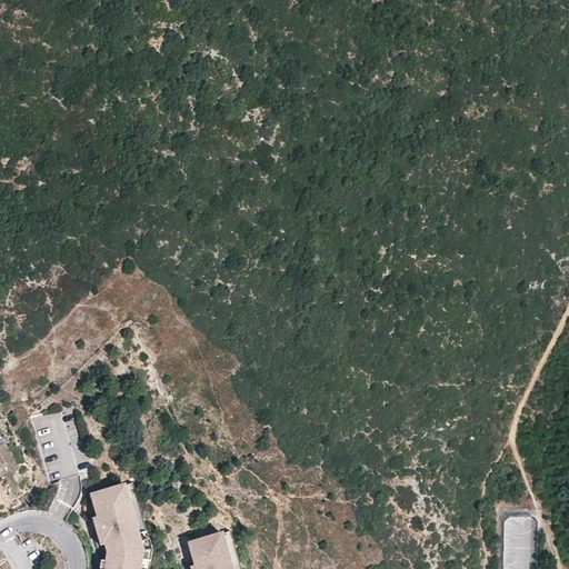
[(126,500),(122,486),(113,488),(118,502),(126,500)]
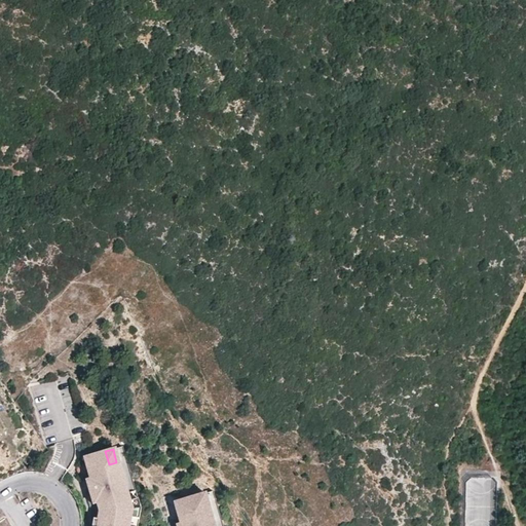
[(128,501),(116,462),(109,464),(105,451),(88,455),(92,470),(85,472),(87,479),(90,488),(86,489),(88,496),(92,495),(95,503),(97,512),(130,510),(128,501)]
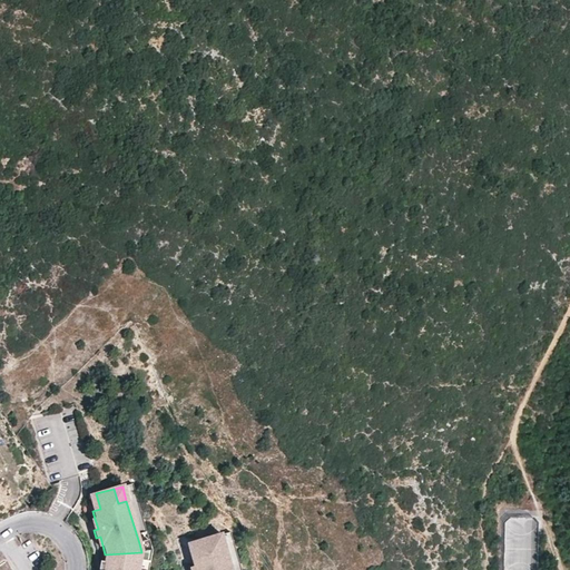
[(100,509),(96,493),(88,497),(92,511),(100,509)]
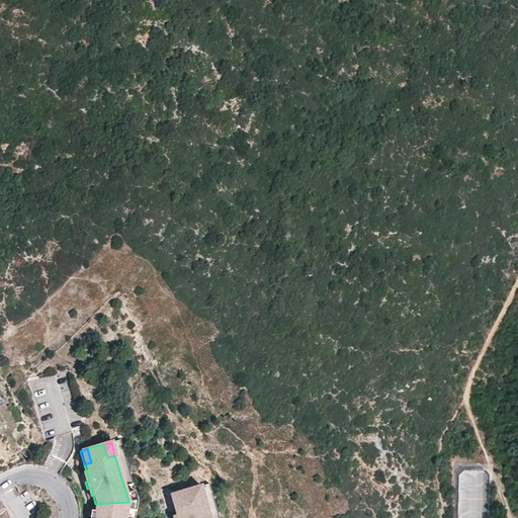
[(205,499),(201,486),(195,488),(199,501),(205,499)]
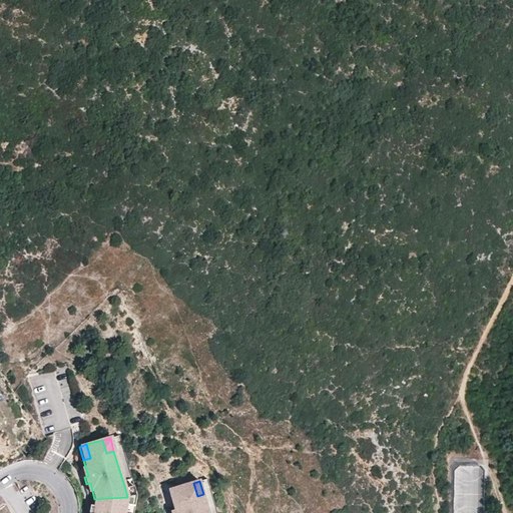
[(207,512),(203,494),(197,496),(193,483),(174,487),(177,501),(172,502),(174,511),(174,512),(207,512)]
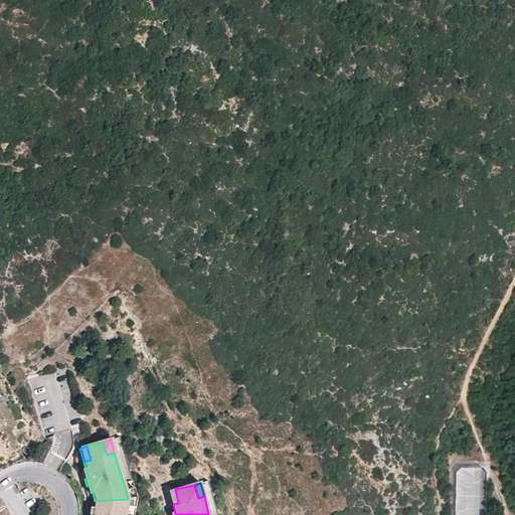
[(136,498),(133,489),(126,491),(128,499),(136,498)]
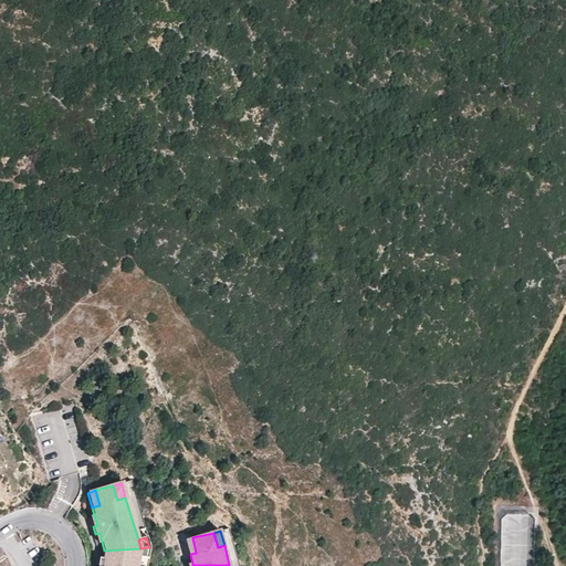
[(196,553),(192,537),(186,540),(190,554),(196,553)]
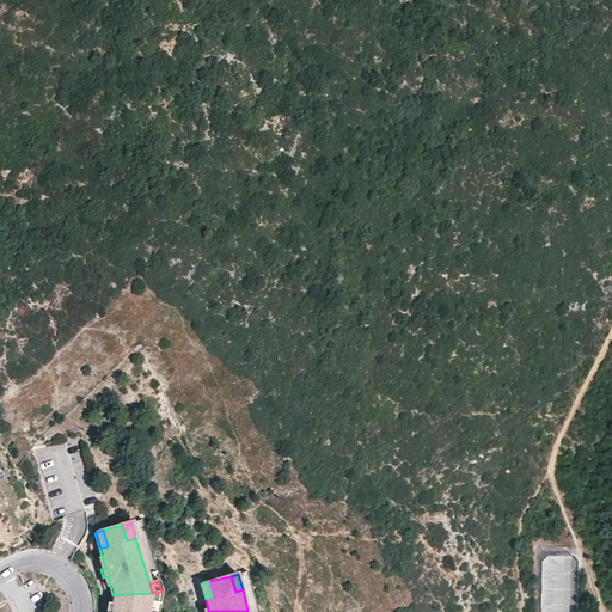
[(159,604),(161,592),(152,593),(151,603),(159,604)]
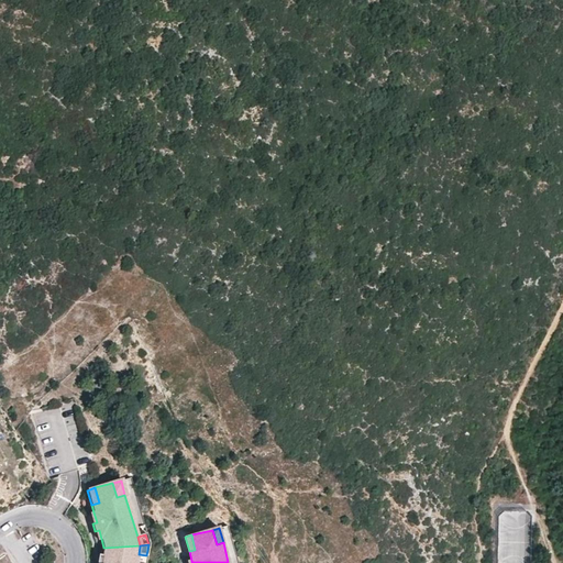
[(136,562),(139,554),(140,545),(103,548),(102,556),(100,562),(136,562)]
